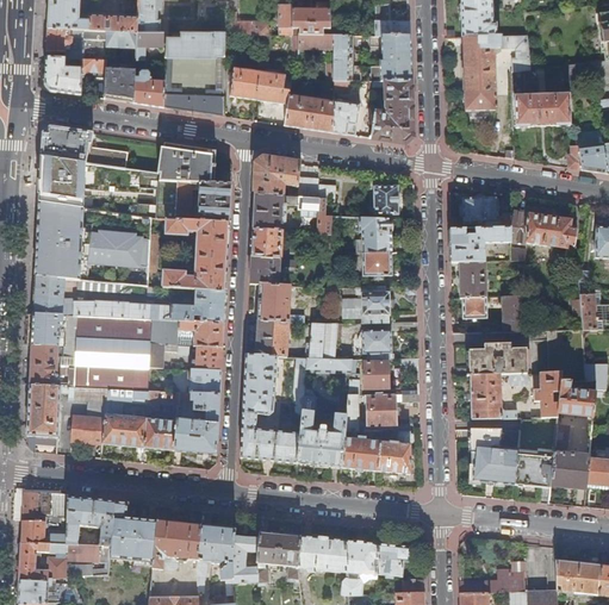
[(48,0),(47,26),(106,29),(136,30),(136,16),(88,13),(88,14),(86,14),(86,18),(82,18),(82,16),(78,17),(79,0),(48,0)]
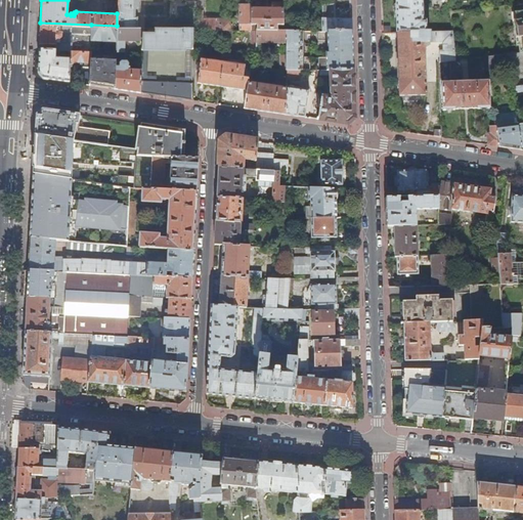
[(118,0),(117,13),(117,26),(117,27),(136,27),(136,14),(133,14),(133,5),(137,2),(137,0),(118,0)]
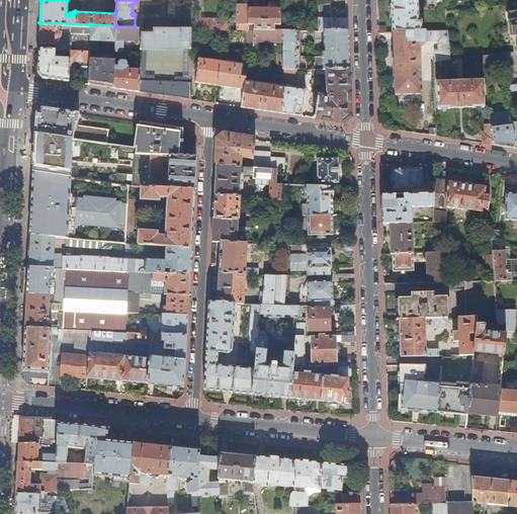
[(193,0),(193,26),(224,27),(229,27),(229,16),(199,15),(199,8),(200,8),(200,0),(193,0)]
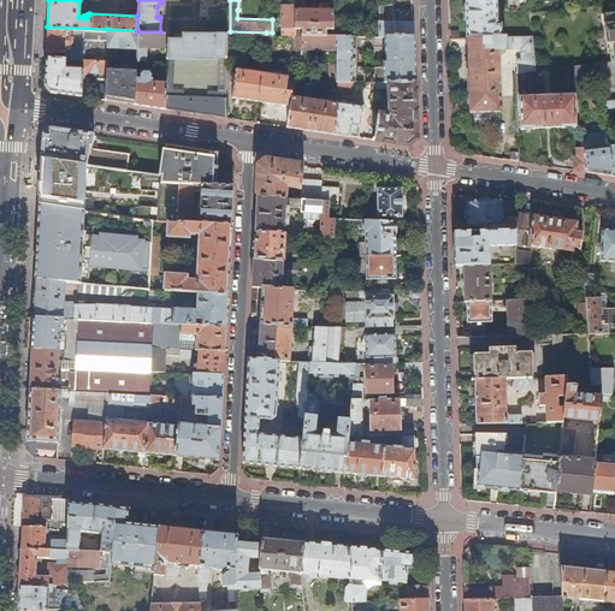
[(463,0),(465,31),(465,36),(467,35),(500,34),(500,22),(496,22),(495,0),(463,0)]
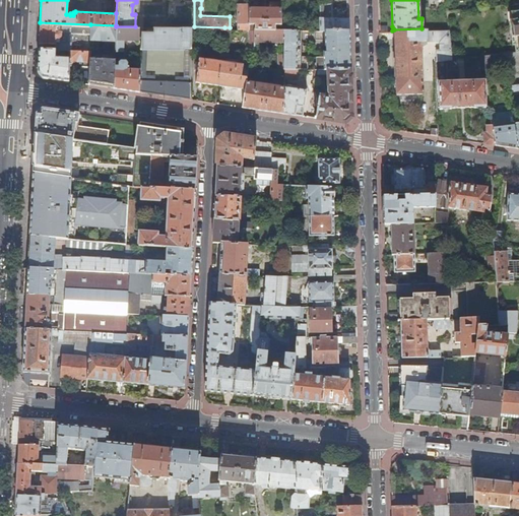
[(330,1),(317,2),(318,28),(347,28),(347,17),(336,17),(336,16),(331,16),(330,1)]
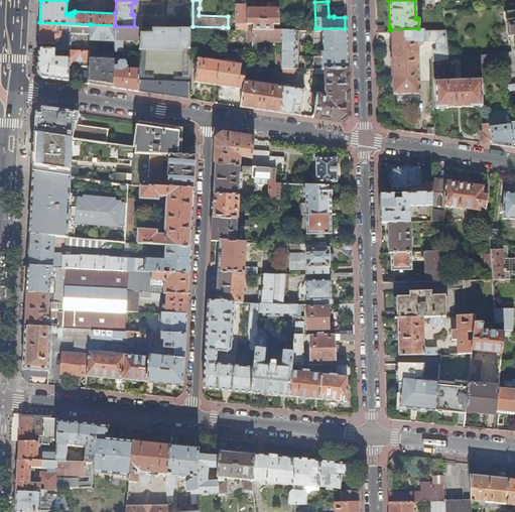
[(234,2),(235,27),(246,27),(247,22),(246,6),(246,2),(234,2)]
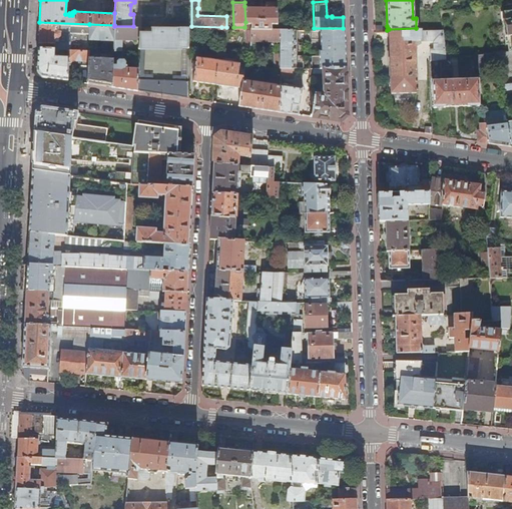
[(276,7),(244,6),(245,22),(250,22),(250,27),(271,28),(271,22),(277,22),(276,7)]
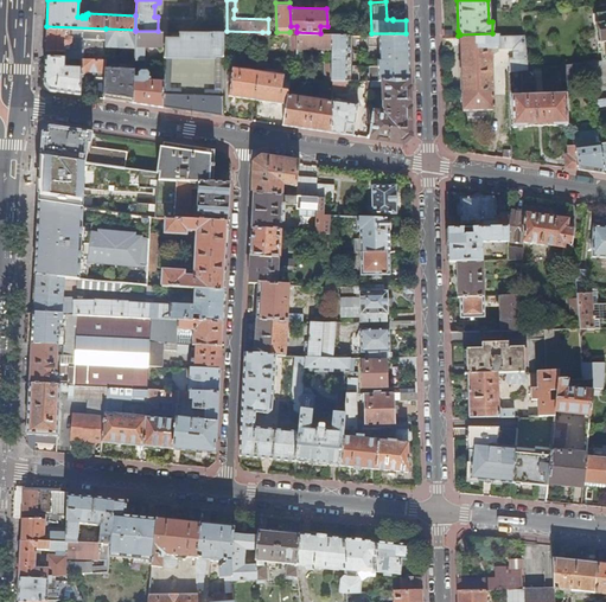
[(601,57),(605,56),(605,8),(592,11),(597,49),(600,49),(601,57)]
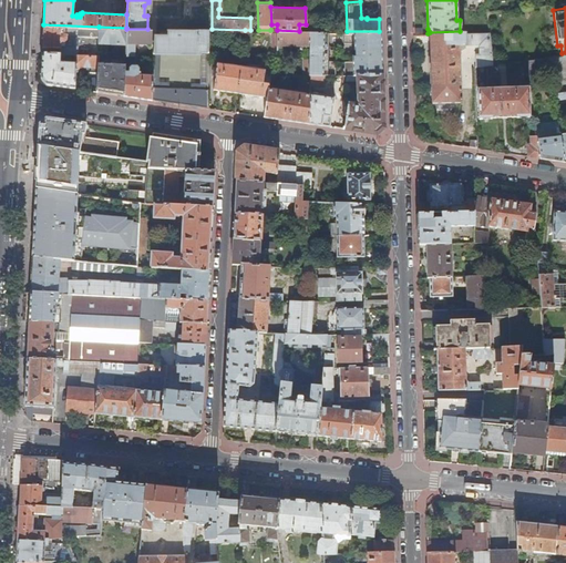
[(99,27),(43,24),(42,39),(42,44),(59,45),(61,43),(63,43),(63,40),(65,38),(65,33),(92,36),(92,47),(82,45),(81,53),(98,54),(98,41),(99,27)]
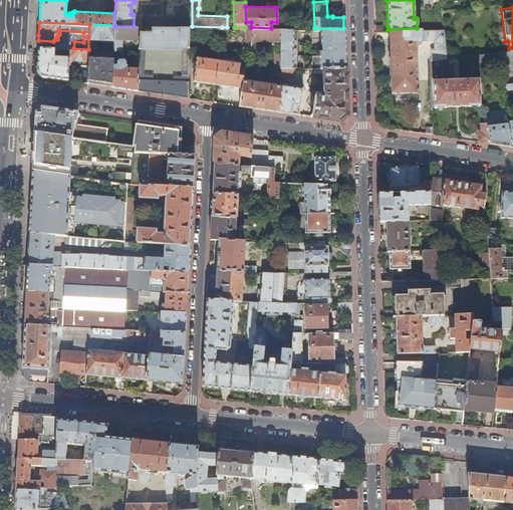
[(114,25),(89,24),(88,37),(113,37),(114,26),(114,25)]
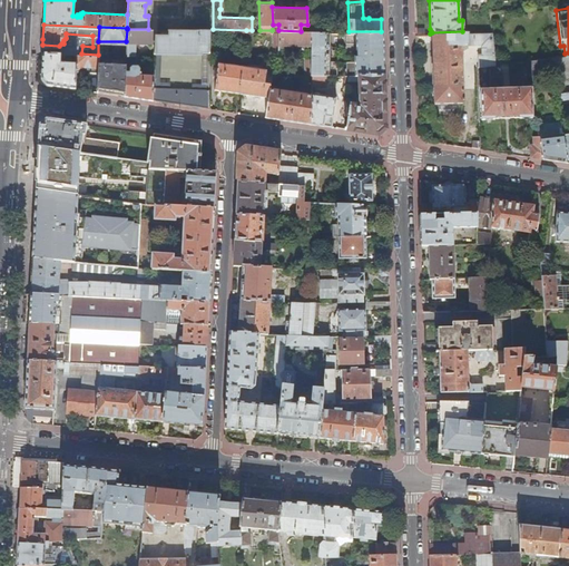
[(154,29),(148,29),(127,29),(126,41),(126,49),(135,49),(135,40),(154,41),(154,29)]
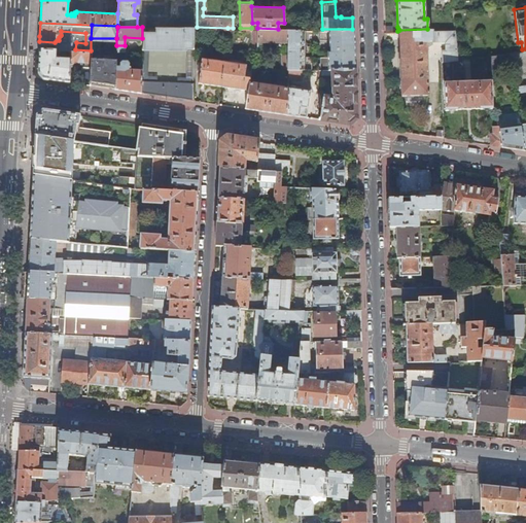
[(193,27),(142,27),(142,38),(142,46),(148,46),(186,47),(193,47),(193,27)]
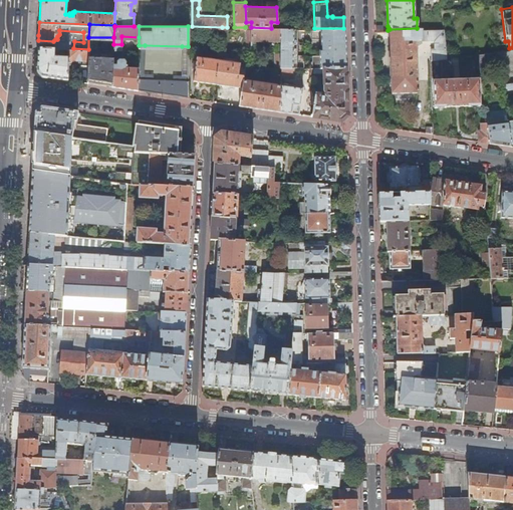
[(251,27),(250,27),(250,39),(253,39),(280,40),(280,28),(276,28),(271,28),(251,27)]
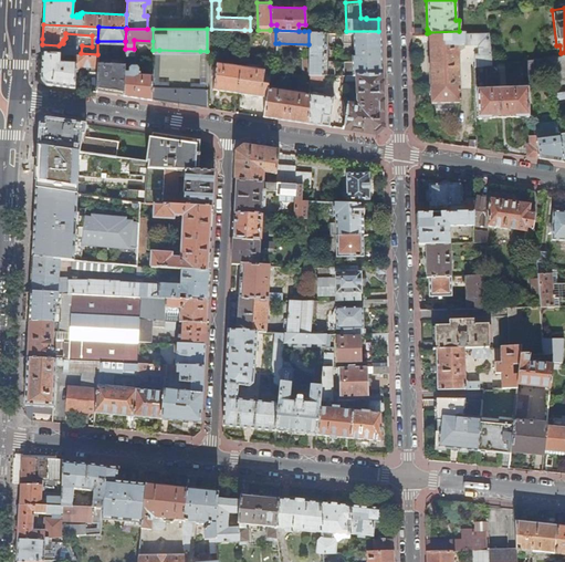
[(322,31),(309,31),(309,44),(309,56),(309,73),(321,73),(322,31)]
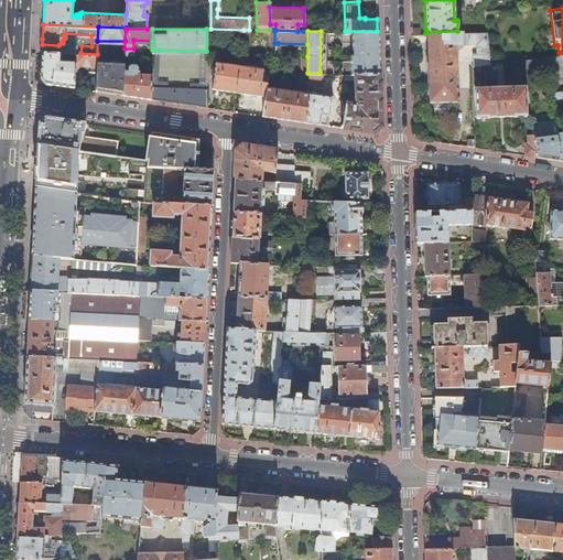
[(377,31),(345,31),(329,31),(329,43),(353,42),(353,51),(348,51),(348,54),(350,54),(350,65),(343,65),(342,66),(342,73),(344,73),(378,73),(378,55),(377,31)]
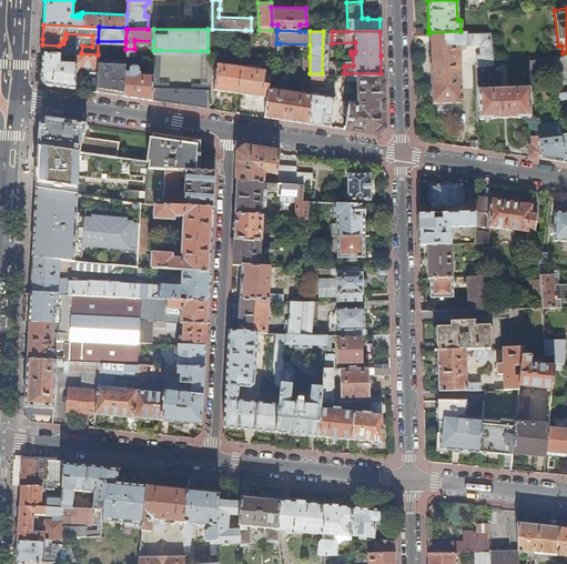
[(493,62),(489,31),(461,31),(431,32),(432,69),(431,69),(431,80),(432,80),(433,101),(459,100),(458,49),(465,44),(465,41),(479,41),(481,52),(476,52),(476,64),(493,62)]
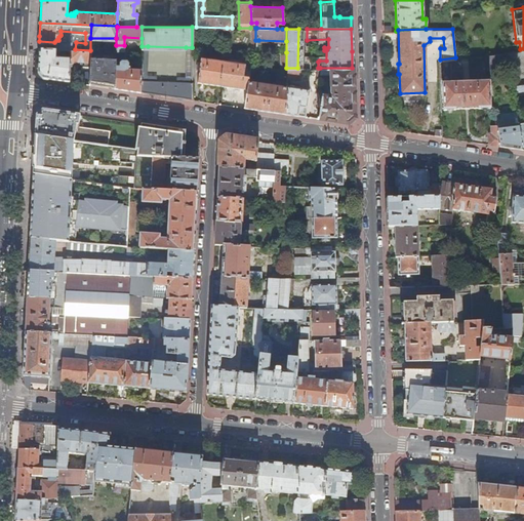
[(148,46),(142,46),(140,59),(139,78),(156,79),(156,73),(147,73),(148,46)]
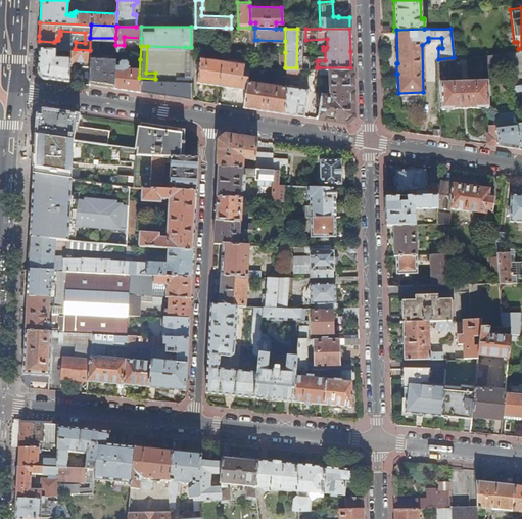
[(191,81),(191,47),(185,47),(185,74),(175,74),(175,80),(191,81)]
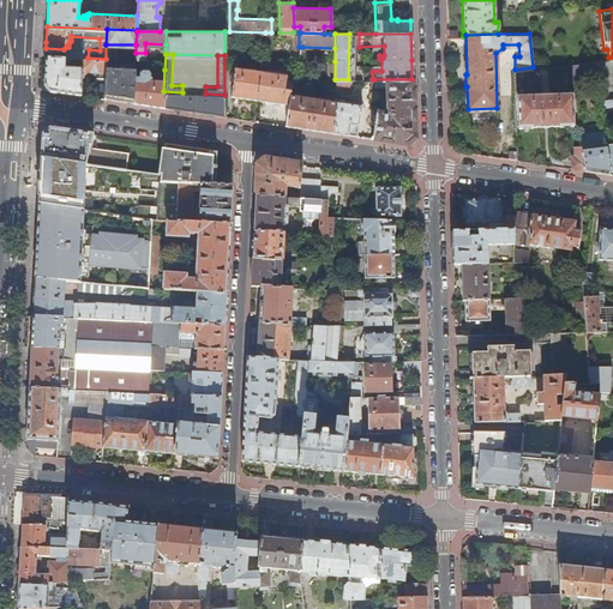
[(64,56),(44,56),(44,70),(43,82),(49,89),(73,92),(80,94),(82,72),(85,72),(85,73),(96,73),(96,71),(106,71),(106,67),(106,59),(88,58),(82,58),(80,66),(80,67),(62,66),(64,56)]
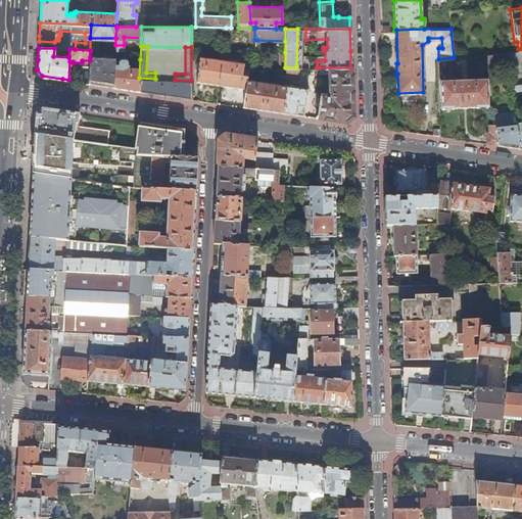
[(521,48),(518,49),(506,51),(508,62),(508,64),(521,62),(521,48)]
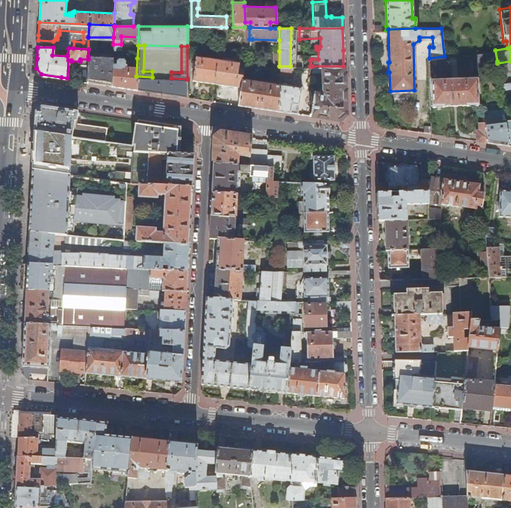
[(497,61),(495,50),(475,52),(477,64),(497,61)]
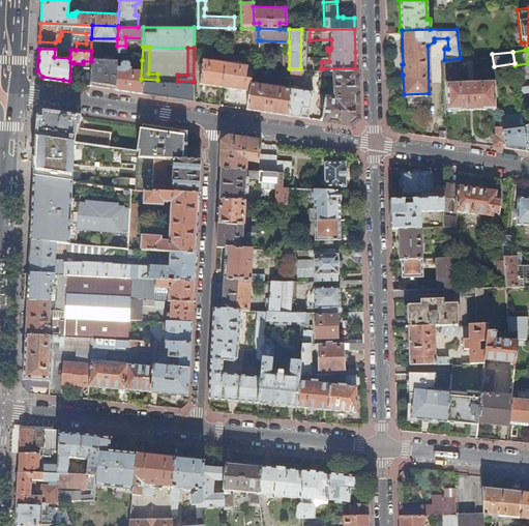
[(91,58),(91,61),(90,70),(90,84),(101,86),(115,87),(116,66),(116,59),(104,58),(104,55),(99,55),(99,58),(91,58)]
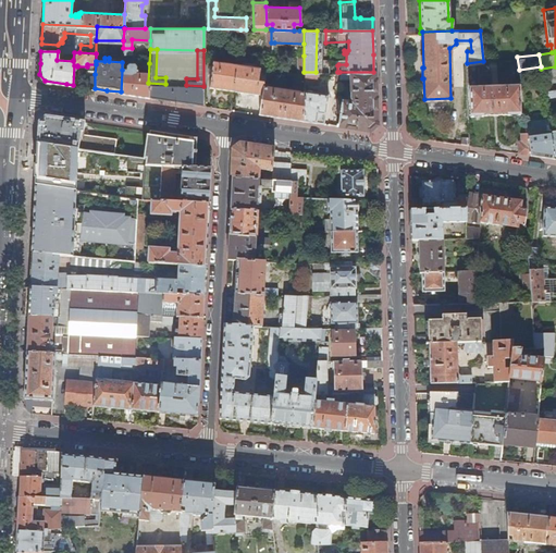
[(233,89),(236,64),(212,60),(209,86),(233,89)]
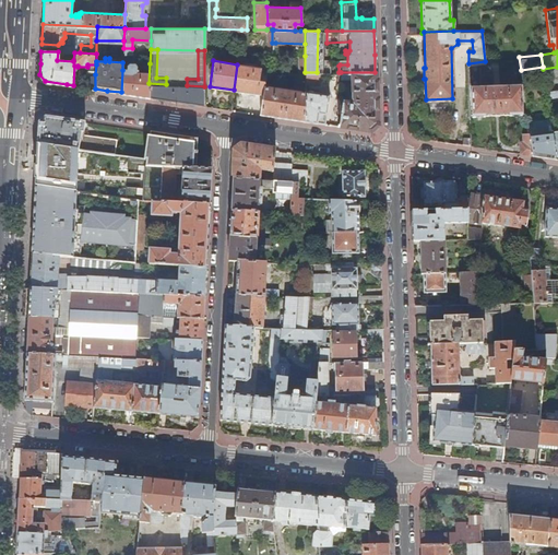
[(149,83),(150,63),(145,63),(145,70),(145,72),(138,71),(138,68),(137,68),(137,66),(135,66),(133,63),(130,63),(127,66),(127,70),(122,70),(121,92),(134,94),(149,96),(149,83)]
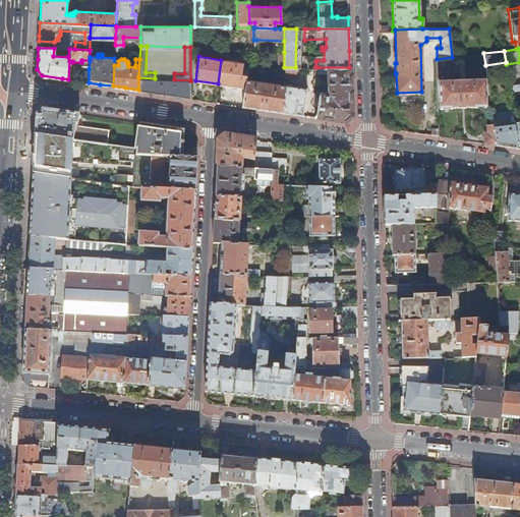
[(242,63),(221,60),(218,83),(245,88),(246,80),(247,75),(240,74),(242,63)]
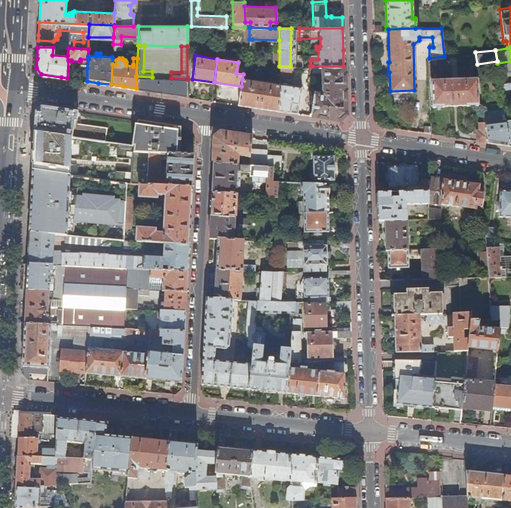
[(279,66),(279,70),(279,75),(291,75),(291,66),(290,66),(279,66)]
